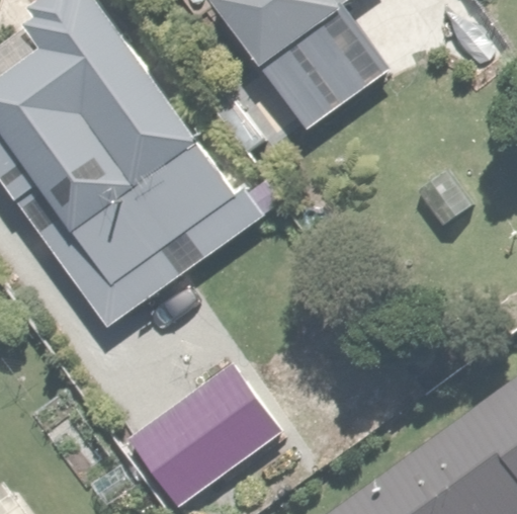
[(259,219),(101,0),(39,0),(15,18),(24,30),(0,48),(0,180),(106,328),(259,219)]
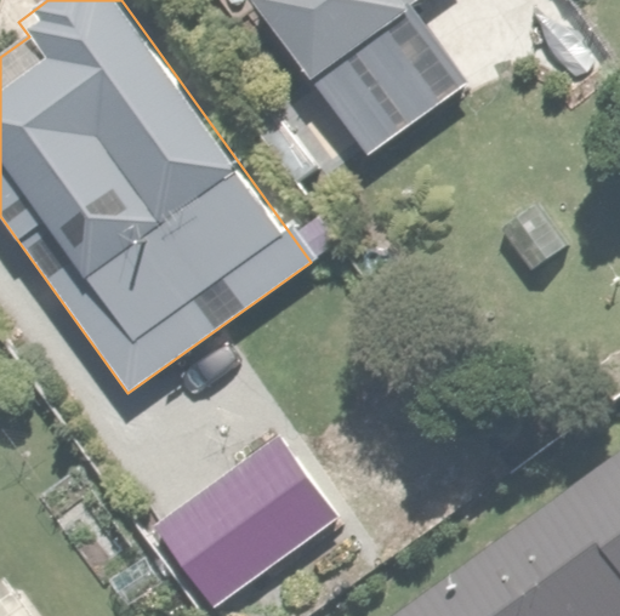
[(248,0),(370,157),(523,38),(508,20),(533,0),(248,0)]
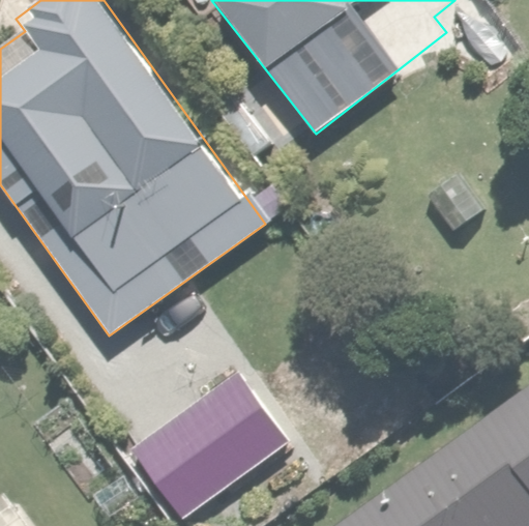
[(282,439),(232,376),(140,448),(188,512),(282,439)]
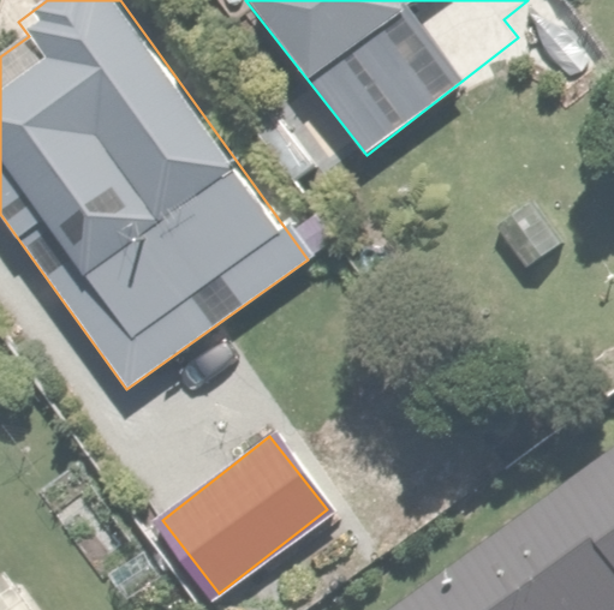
[(613,452),(393,609),(613,609),(613,452)]
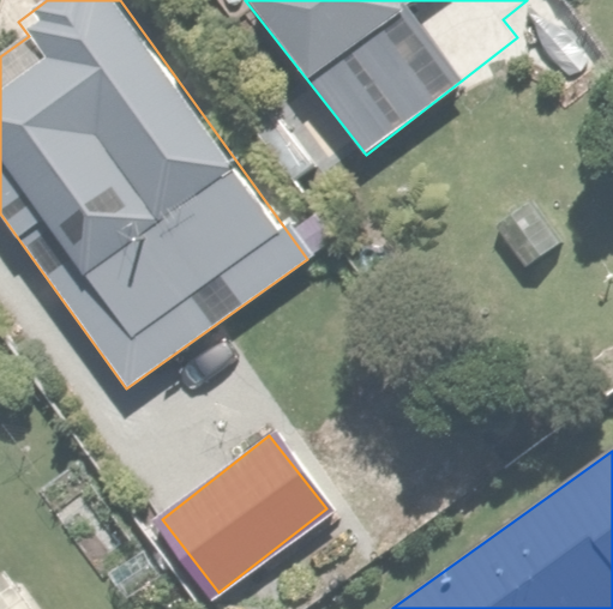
[(22,608),(2,583),(0,585),(0,608),(22,608)]
